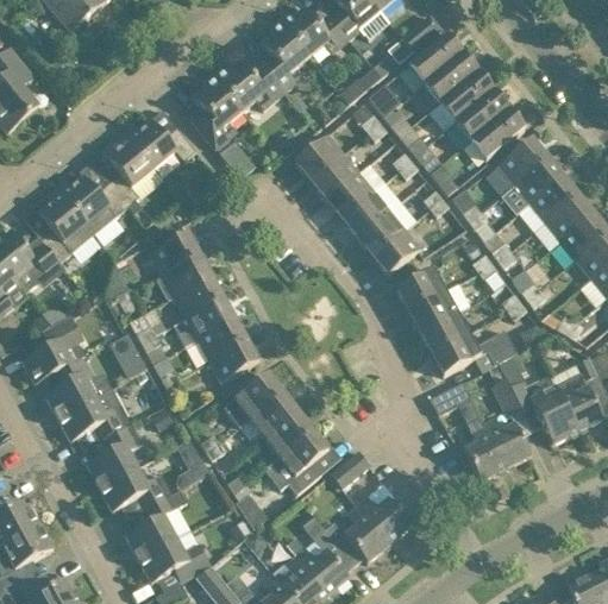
[(44,0),(71,32),(107,0),(44,0)]
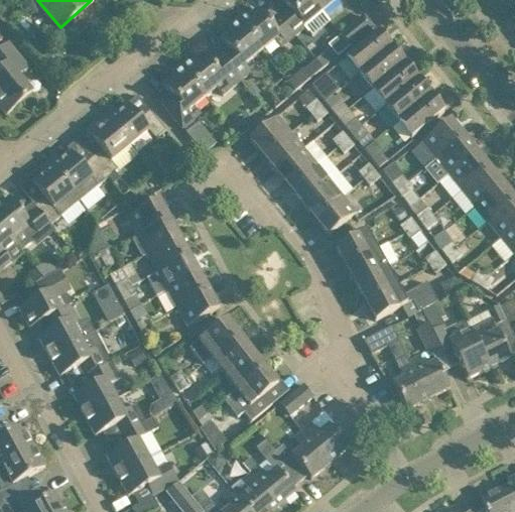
[(271,0),(270,1),(273,6),(295,33),(305,25),(313,33),(331,19),(323,9),(314,0),(271,0)]
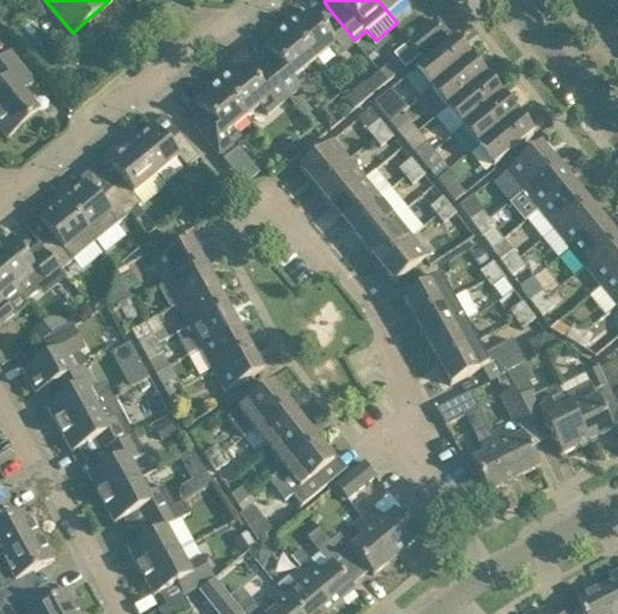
[(377,0),(387,11),(399,0),(377,0)]
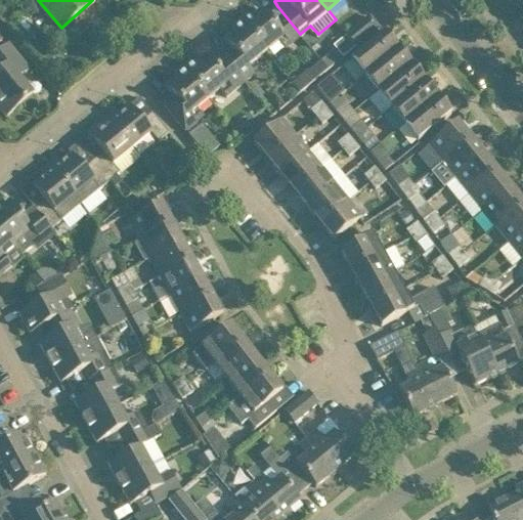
[(248,11),(241,17),(266,49),(284,35),(290,43),(300,34),(277,6),(268,13),(262,7),(252,15),(248,11)]
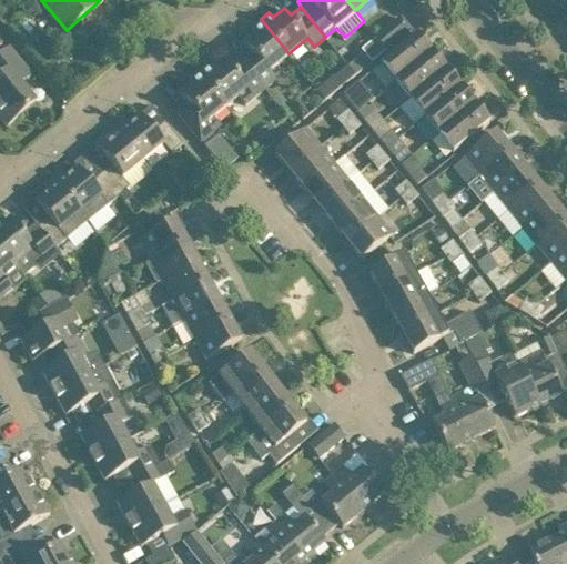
[(375,36),(386,48),(412,27),(402,14),(375,36)]
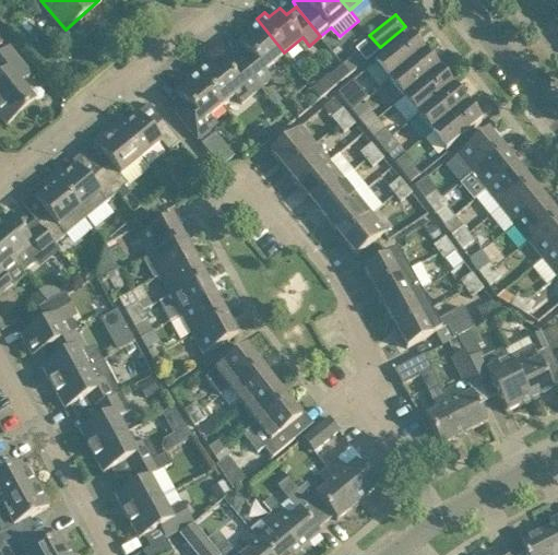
[(247,48),(237,57),(261,85),(272,77),(265,68),(284,52),(257,19),(248,25),(252,31),(240,39),(247,48)]
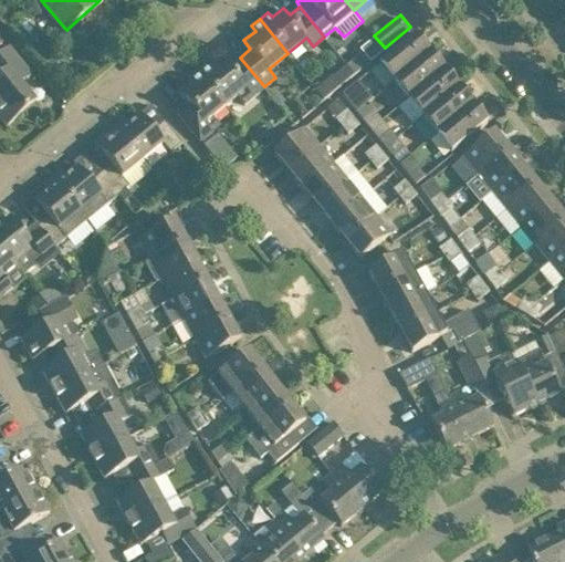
[(379,62),(394,80),(401,73),(432,48),(417,30),(387,55),(379,62)]
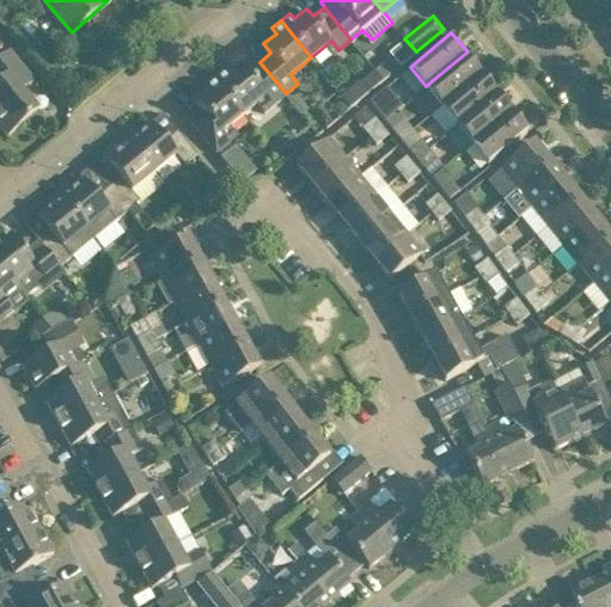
[(37,109),(20,89),(34,78),(10,48),(0,55),(0,123),(7,134),(37,109)]
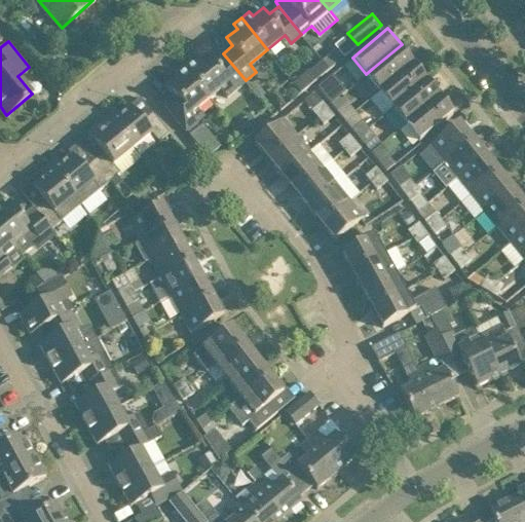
[(366,74),(379,90),(386,84),(415,61),(402,44),(373,68),(366,74)]
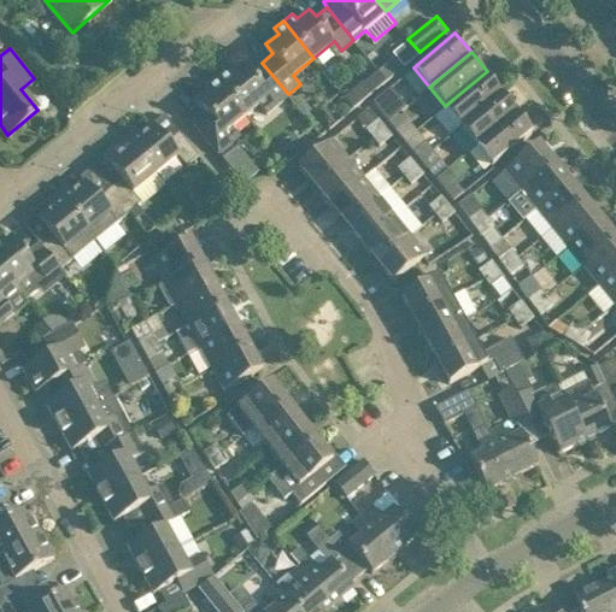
[(398,71),(389,60),(380,69),(388,78),(398,71)]
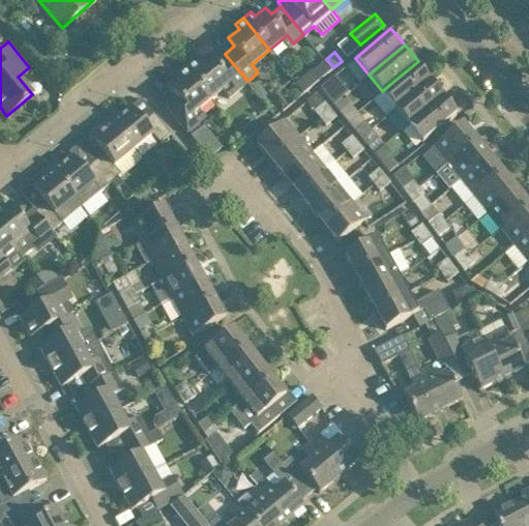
[(194,59),(185,65),(211,97),(223,88),(230,96),(247,81),(225,54),(215,61),(208,54),(197,63),(194,59)]
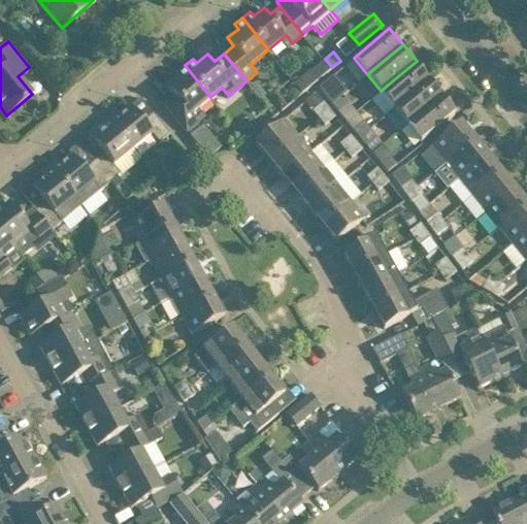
[(388,85),(381,91),(394,106),(430,77),(417,61),(388,85)]
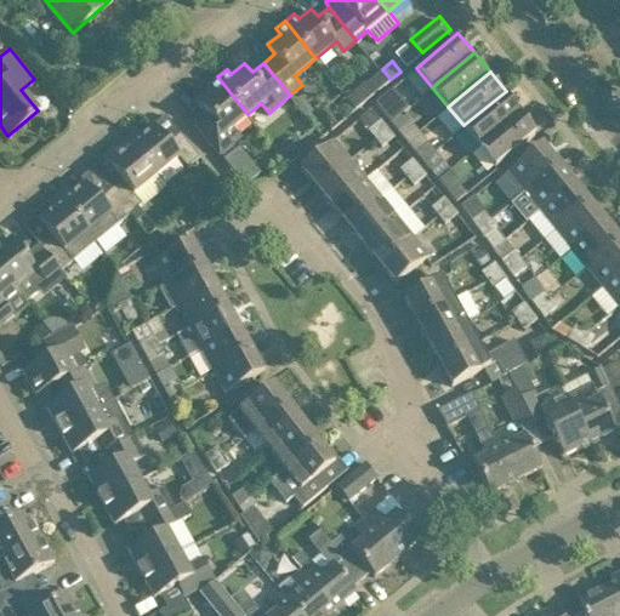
[(248,114),(217,77),(209,84),(212,89),(198,101),(206,109),(194,120),(245,182),(261,170),(245,152),(235,140),(242,135),(234,125),(248,114)]
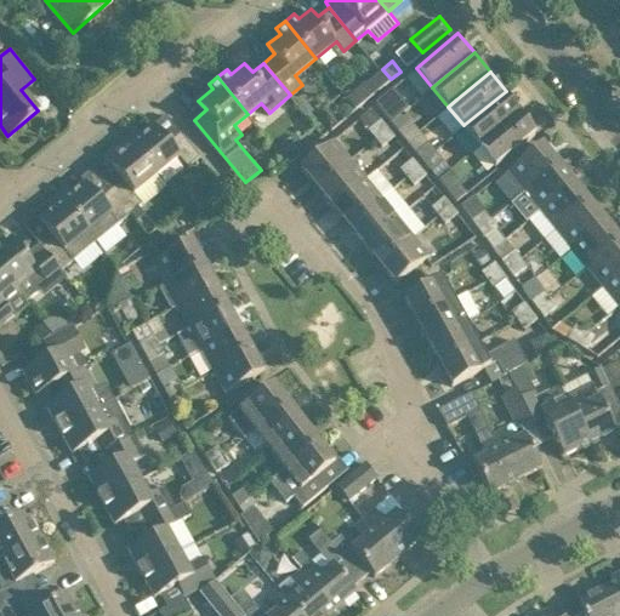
[(347,96),(356,107),(373,92),(364,83),(347,96)]
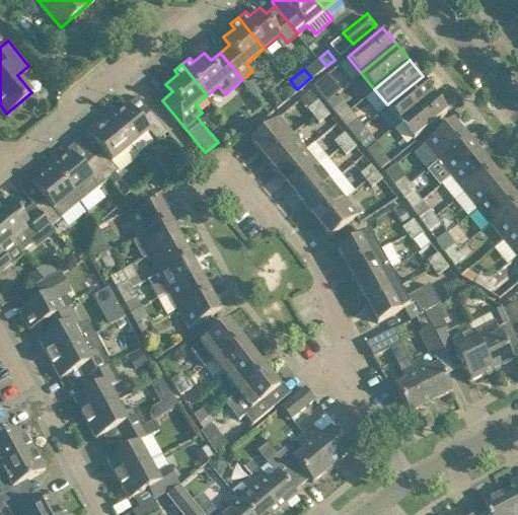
[(314,84),(327,100),(338,92),(324,76),(314,84)]
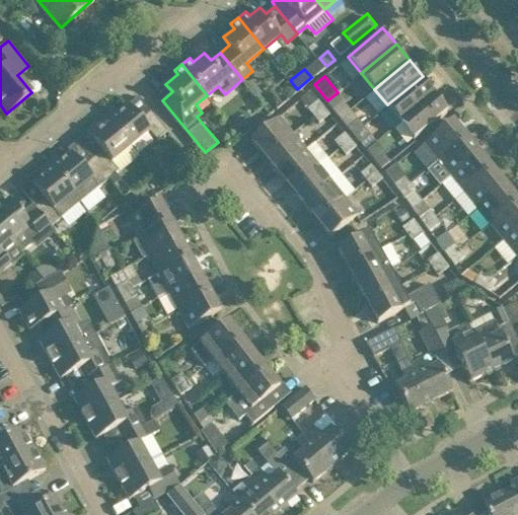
[(387,104),(400,121),(436,92),(423,76),(387,104)]
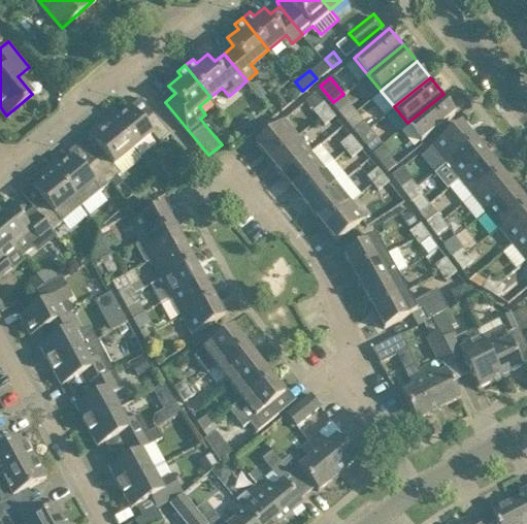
[(314,108),(320,116),(330,107),(316,91),(305,99),(314,108)]
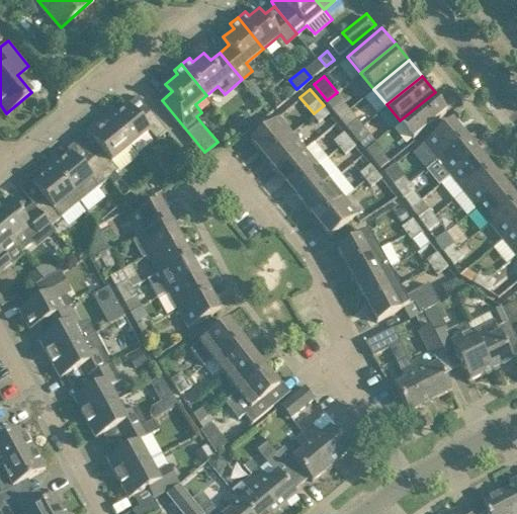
[(327,100),(340,116),(350,108),(337,92),(327,100)]
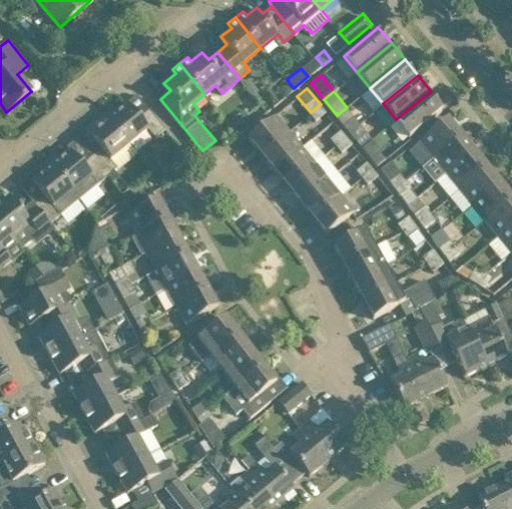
[(431,91),(396,119),(409,136),(416,130),(442,108),(429,93),(431,91)]
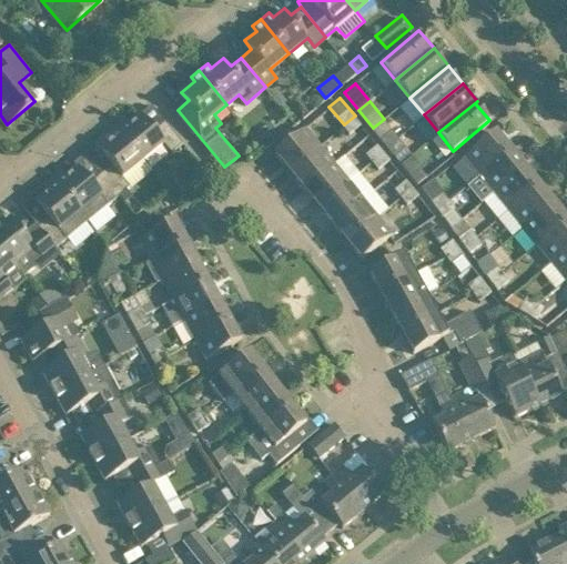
[(125,118),(117,126),(143,158),(164,141),(171,151),(183,141),(165,120),(154,129),(142,113),(130,123),(125,118)]
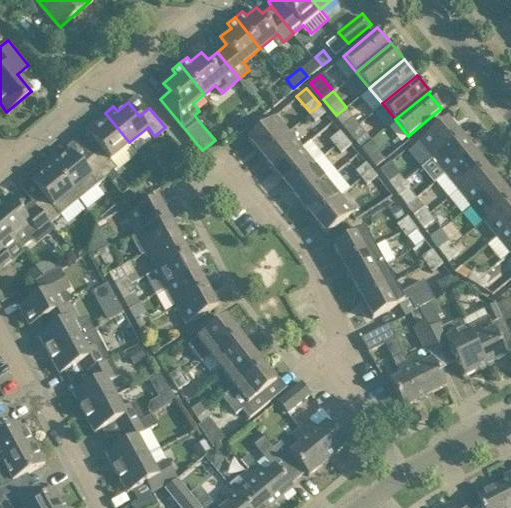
[(320,104),(310,112),(316,119),(325,111),(320,104)]
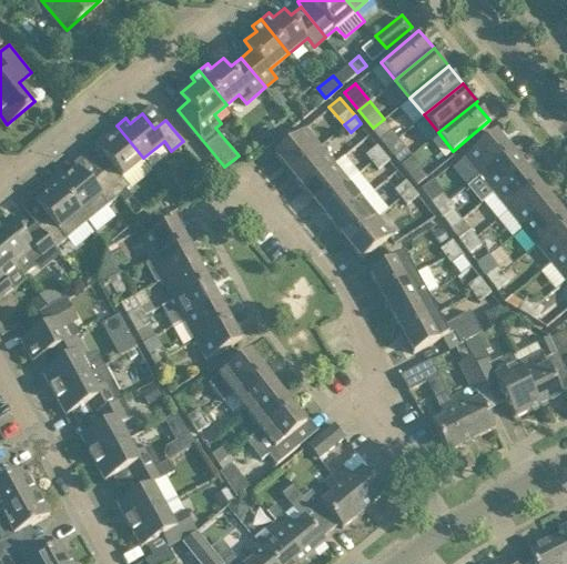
[(373,128),(387,144),(398,136),(384,119),(373,128)]
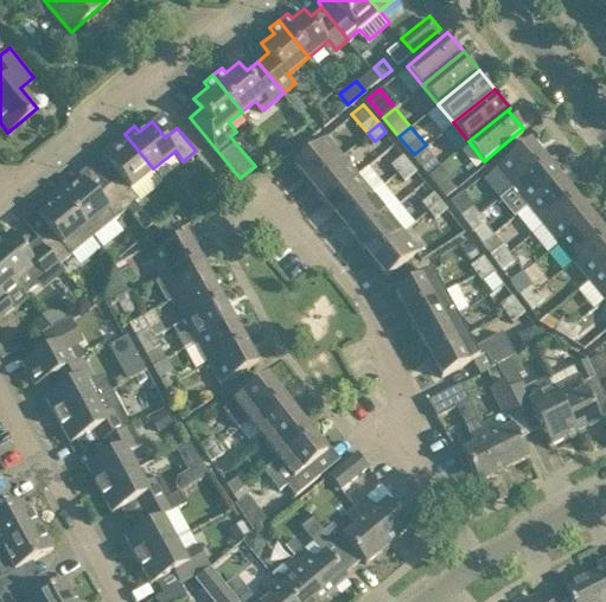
[(120,174),(109,184),(128,206),(140,197),(141,198),(164,180),(153,168),(125,134),(102,152),(120,174)]
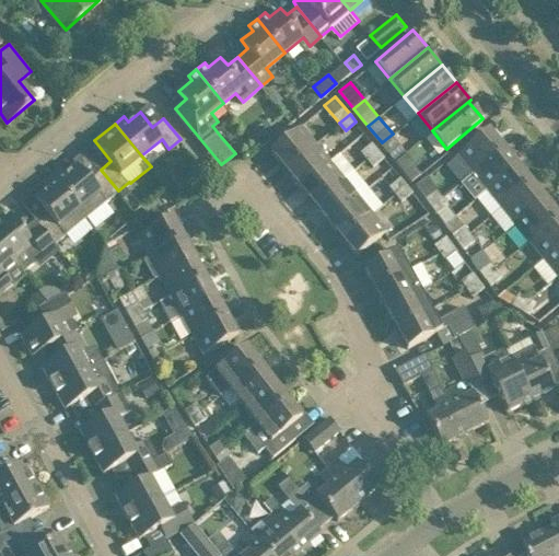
[(251,137),(258,147),(275,135),(267,125),(251,137)]
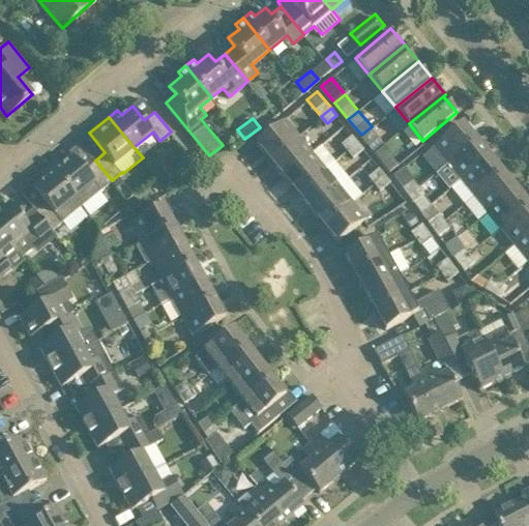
[(257,141),(270,158),(299,135),(285,118),(257,141)]
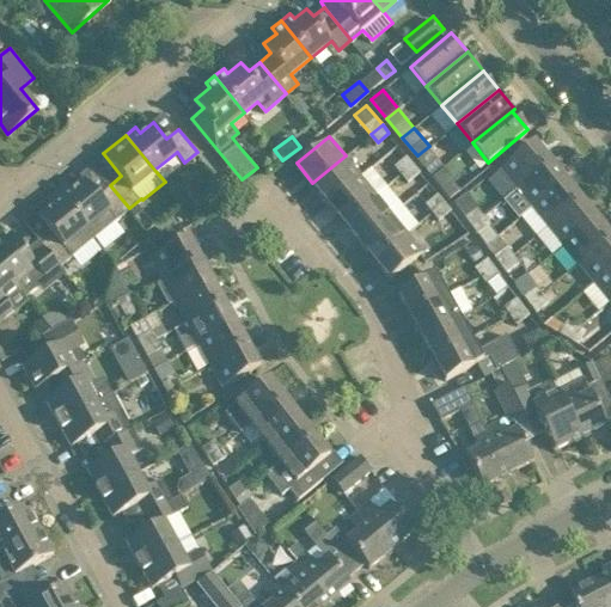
[(501,167),(517,186),(550,159),(535,140),(501,167)]
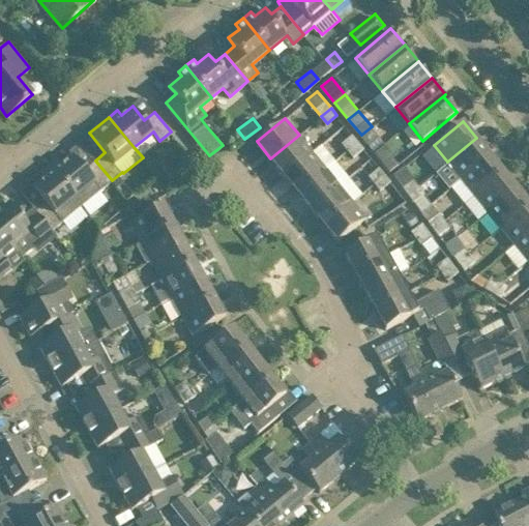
[(361,135),(375,151),(385,143),(372,126),(361,135)]
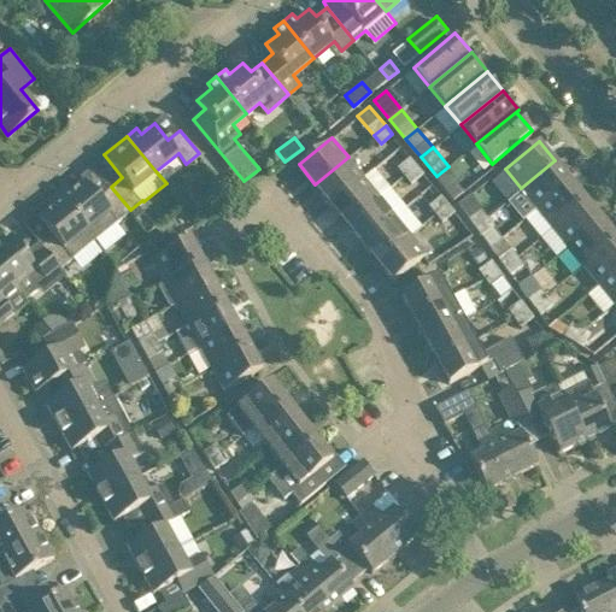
[(398,165),(405,174),(417,164),(410,156),(398,165)]
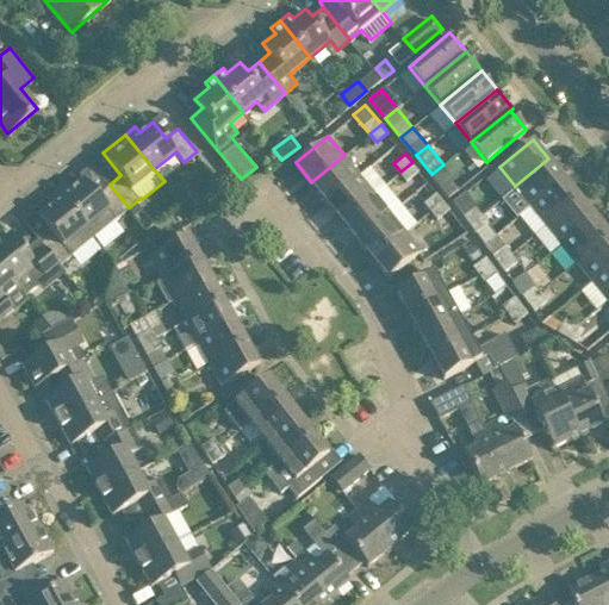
[(311,182),(327,201),(359,174),(345,155),(311,182)]
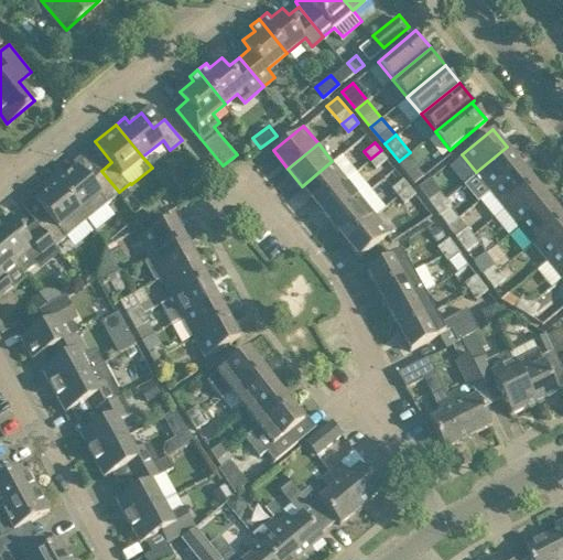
[(476,172),(490,190),(521,164),(507,147),(476,172)]
